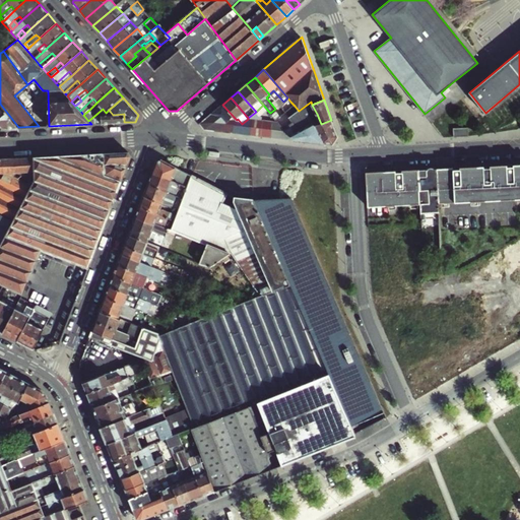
[(0,123),(3,128),(18,127),(0,104),(0,123)]
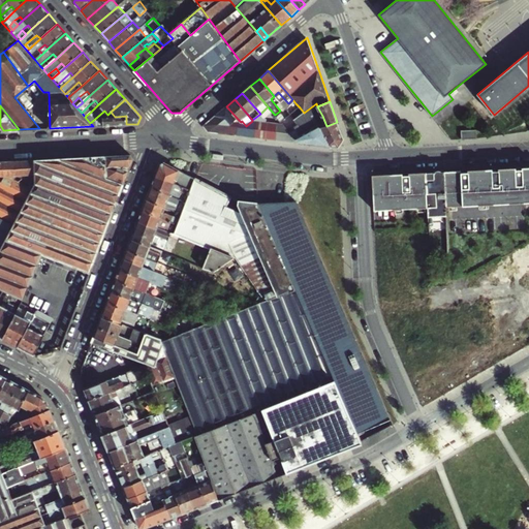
[(227,128),(238,119),(226,106),(216,115),(227,128)]
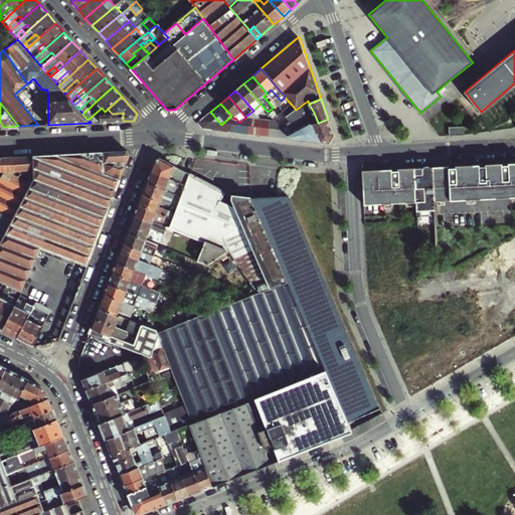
[(266,110),(261,104),(253,111),(245,117),(245,118),(250,118),(260,119),(261,118),(260,115),(266,110)]
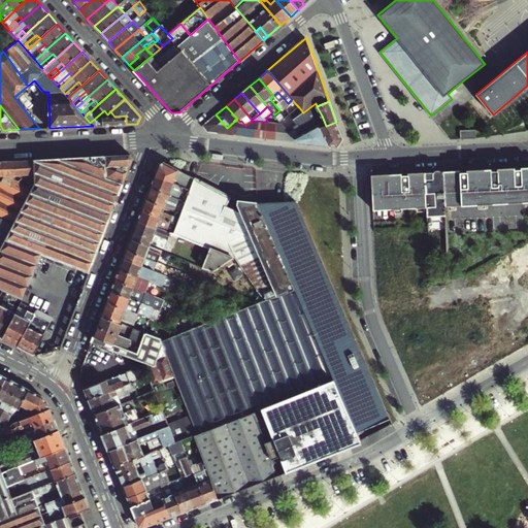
[(87,107),(81,112),(85,117),(91,111),(87,107)]
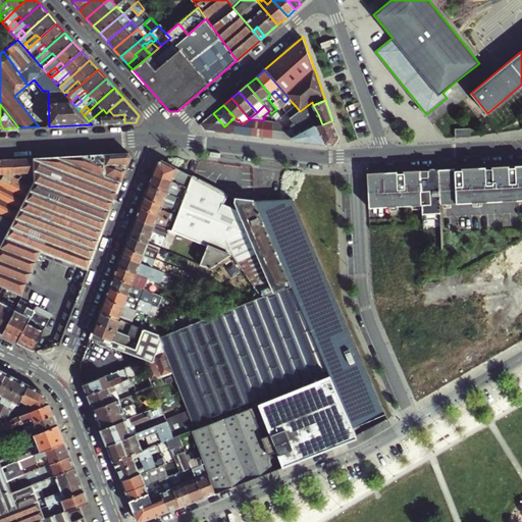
[(318,114),(314,107),(309,110),(312,117),(318,114)]
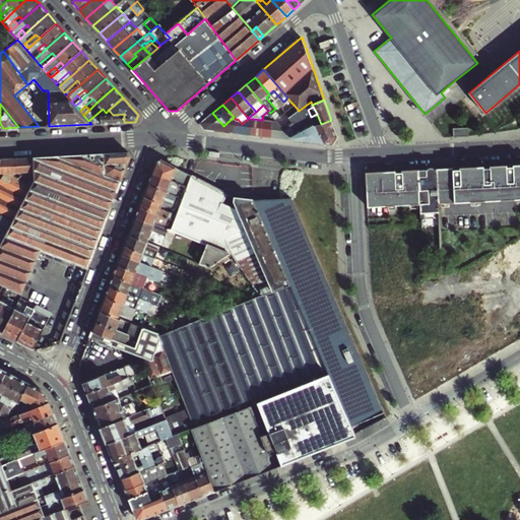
[(106,113),(99,119),(99,124),(124,122),(124,114),(113,115),(107,115),(106,113)]
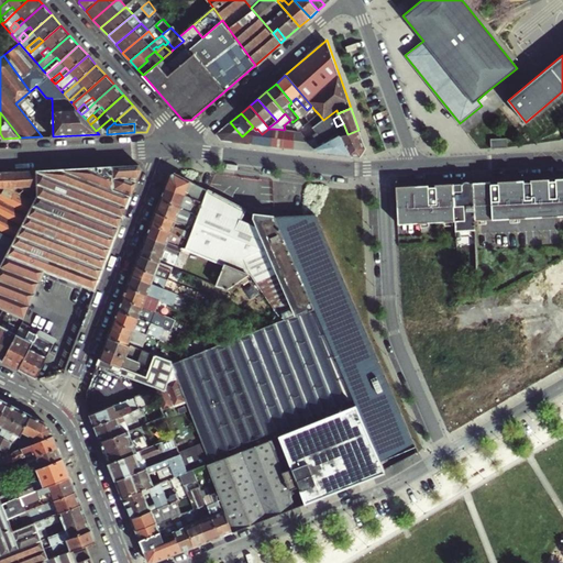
[(242,136),(230,122),(223,128),(233,139),(235,139),(239,139),(242,136)]
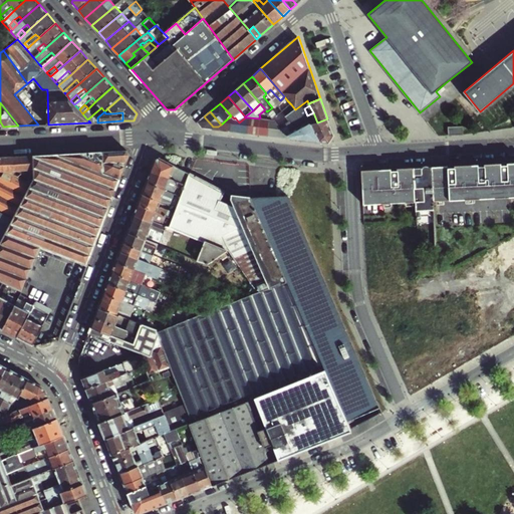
[(317,122),(313,112),(307,115),(311,122),(321,143),(329,143),(333,136),(327,118),(317,122)]
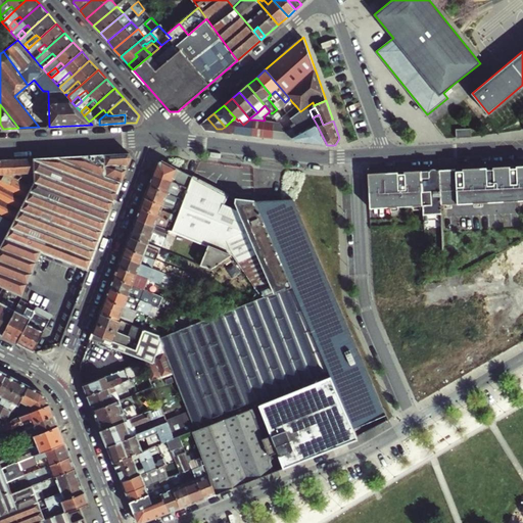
[(238,121),(235,117),(225,127),(222,129),(219,129),(219,132),(232,134),(243,125),(239,120),(238,121)]
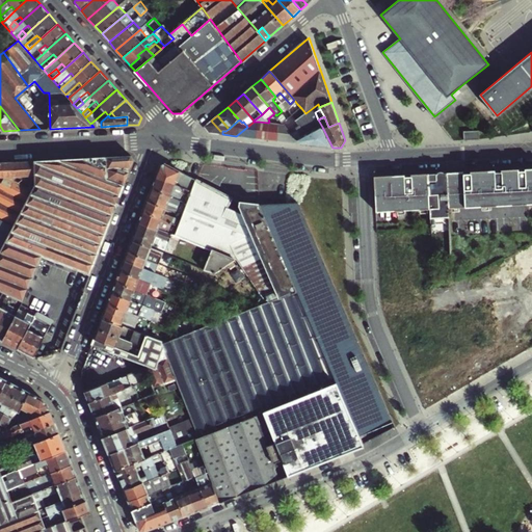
[(222,134),(222,131),(220,131),(211,121),(205,127),(210,133),(222,134)]
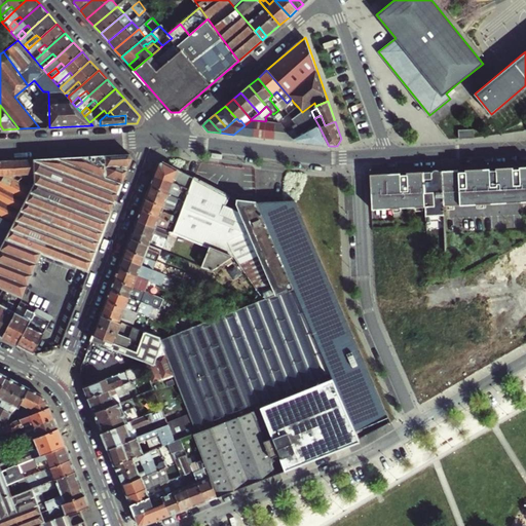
[(233,135),(254,137),(256,120),(251,120),(245,125),(233,135)]
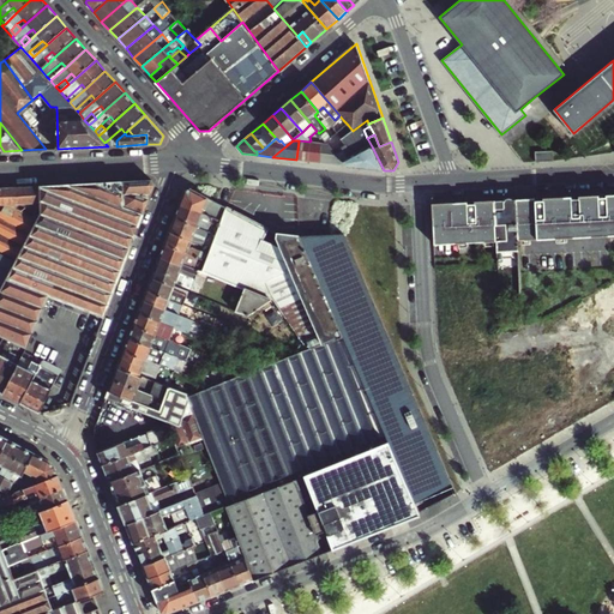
[(308,161),(309,142),(299,140),(296,160),(308,161)]
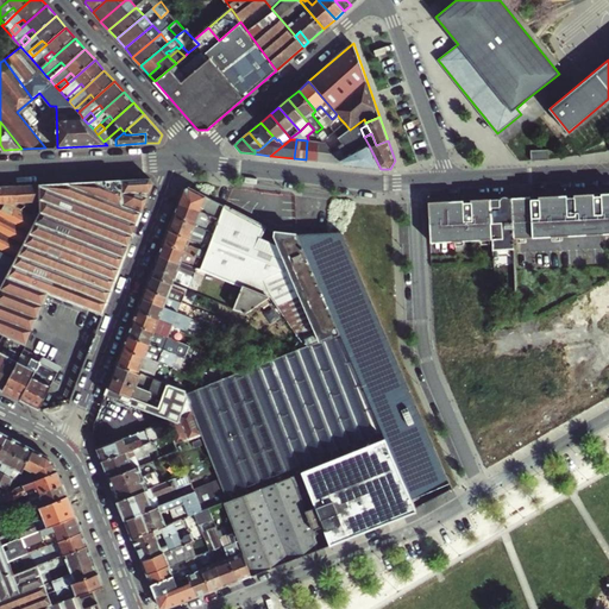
[(319,143),(307,140),(306,159),(318,162),(319,143)]
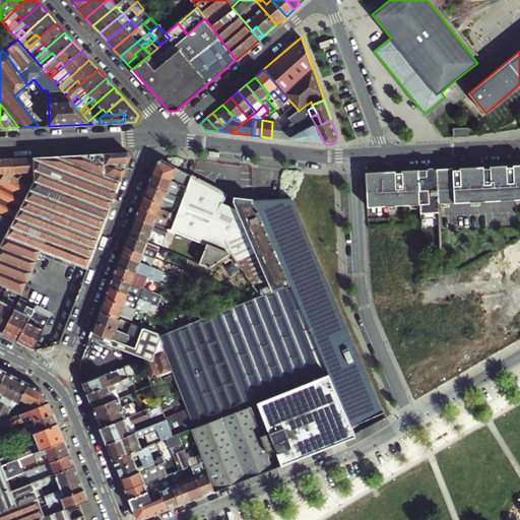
[(271,138),(295,140),(289,135),(278,122),(272,122),(271,138)]
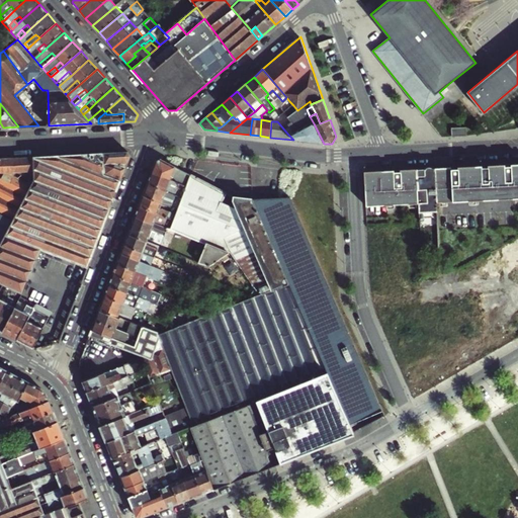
[(324,144),(314,123),(288,135),(293,140),(324,144)]
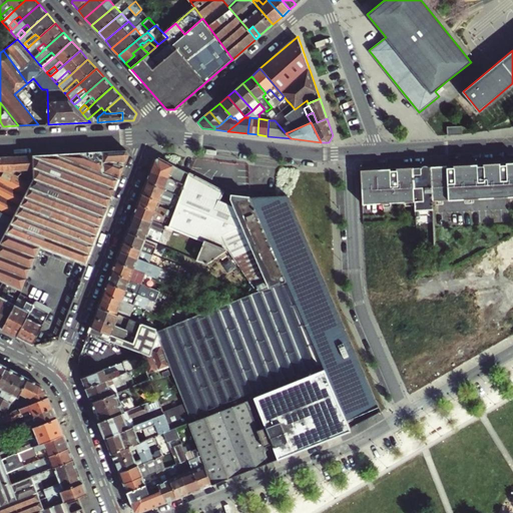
[(448,135),(463,134),(463,126),(447,127),(448,135)]
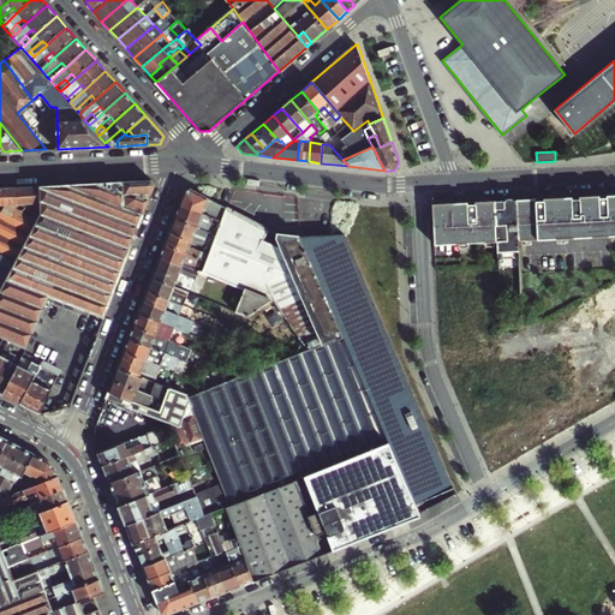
[(49,296),(106,317),(155,185),(151,180),(41,185),(41,210),(6,279),(49,296)]
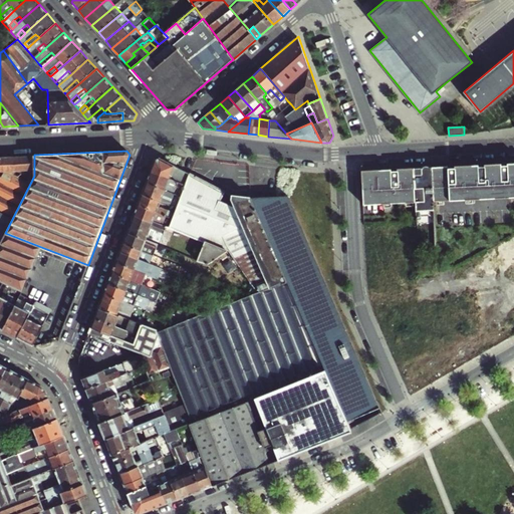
[(0,242),(5,233),(34,176),(34,155),(0,156),(0,242)]
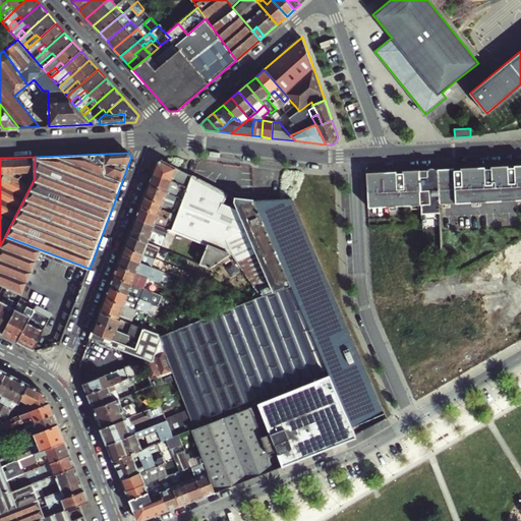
[(157,161),(153,172),(186,185),(185,187),(187,188),(192,175),(162,159),(157,161)]
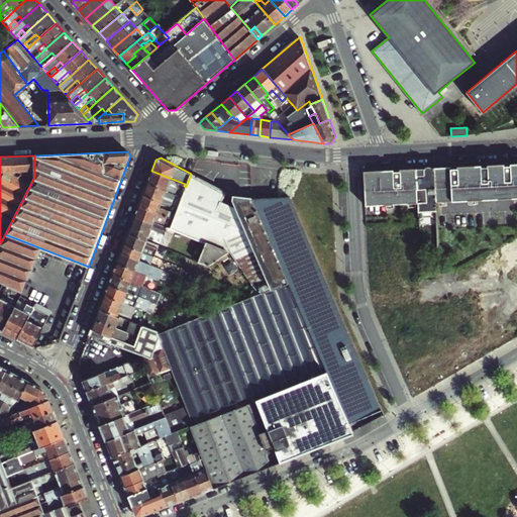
[(516,163),(433,168),(435,203),(516,198),(516,163)]
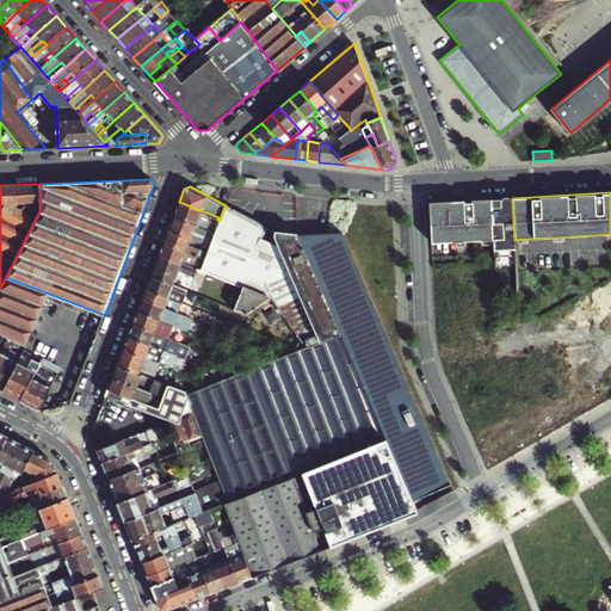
[(514,240),(512,198),(492,199),(493,240),(494,251),(514,250),(514,240)]
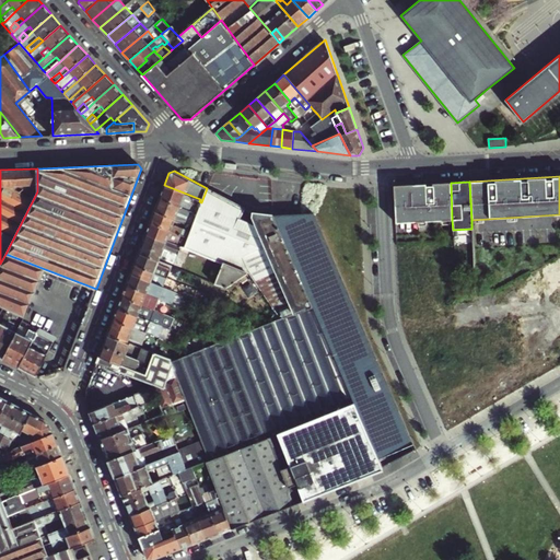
[(452,220),(451,183),(394,186),(396,223),(452,220)]
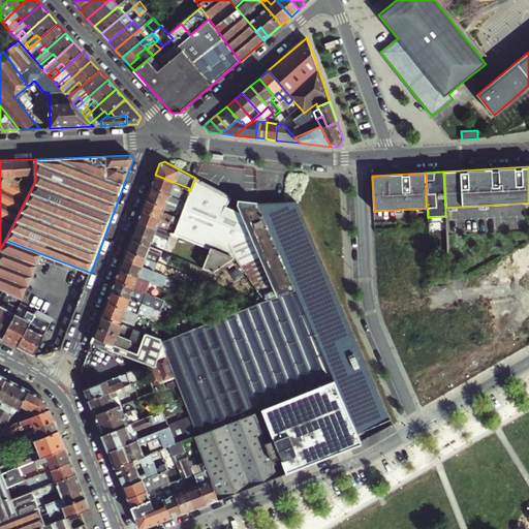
[(155,175),(151,186),(180,197),(182,193),(189,195),(190,191),(188,190),(189,188),(155,175)]
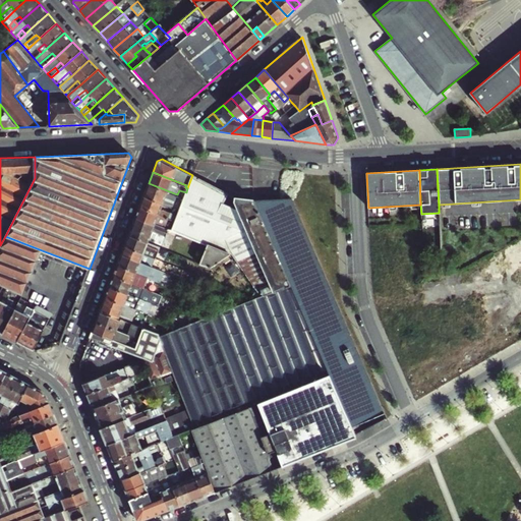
[(291,284),(320,263),(289,190),(254,199),(236,198),(235,200),(238,209),(244,222),(219,211),(224,203),(228,194),(192,175),(187,188),(186,192),(184,197),(180,209),(175,220),(173,226),(171,231),(208,245),(200,264),(210,268),(230,253),(261,296),(291,284)]
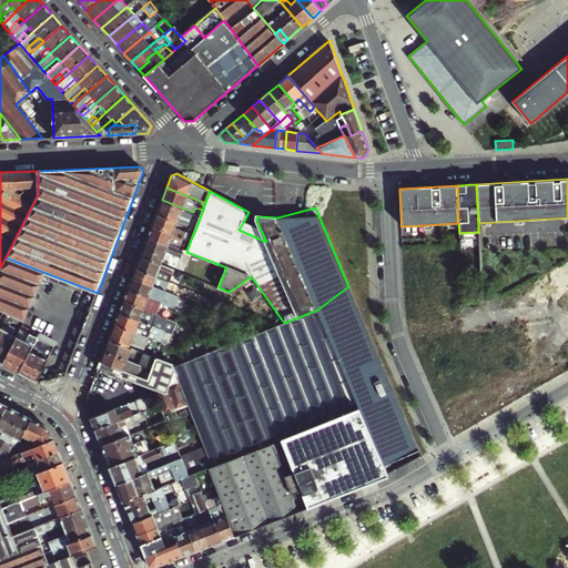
[(162,200),(156,212),(180,221),(182,215),(195,220),(193,226),(196,227),(201,215),(193,212),(162,200)]
